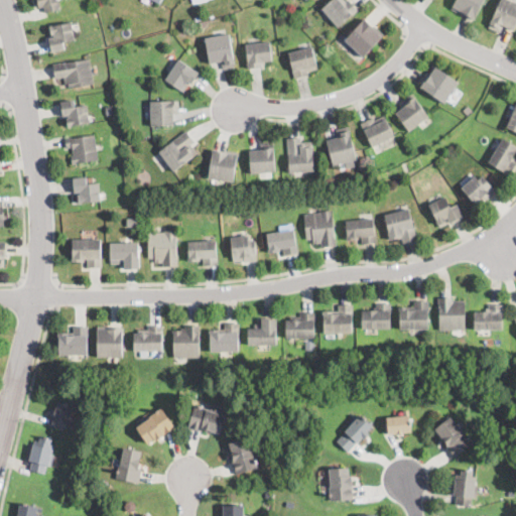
[(57,0),(58,1),(60,8),(46,12),(44,6),(39,8),(36,0),(57,0)]
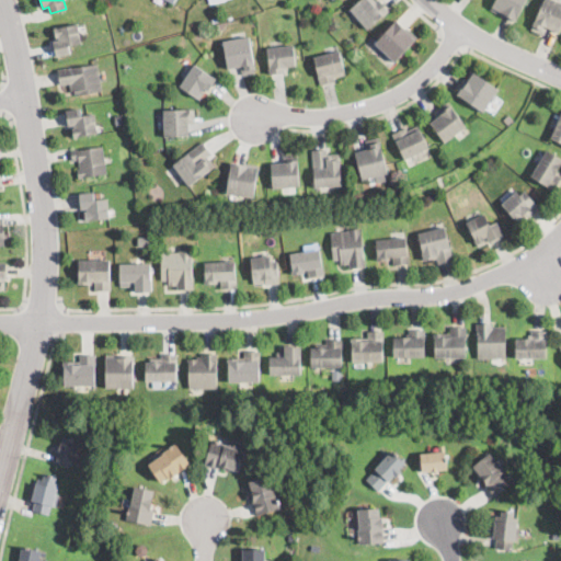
[(359,0),(374,0),(376,2),(378,0),(380,0),(390,11),(367,30),(350,9),(359,0)]
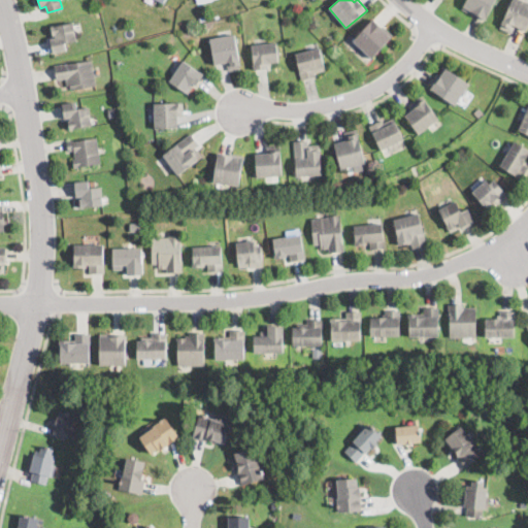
[(495,0),(486,19),(463,7),(466,0),(495,0)]
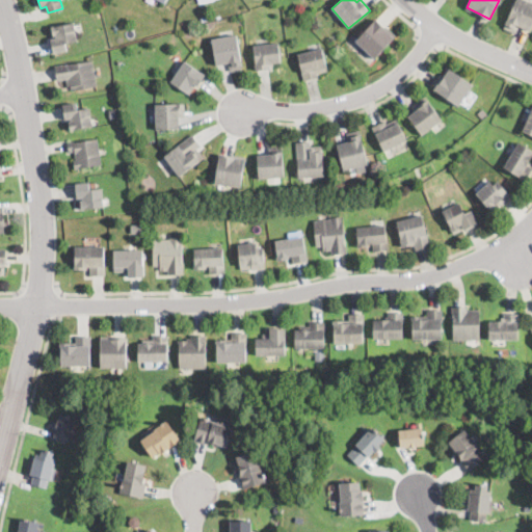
[(529,0),(531,1),(531,25),(530,30),(519,25),(515,31),(504,26),(514,0),(529,0)]
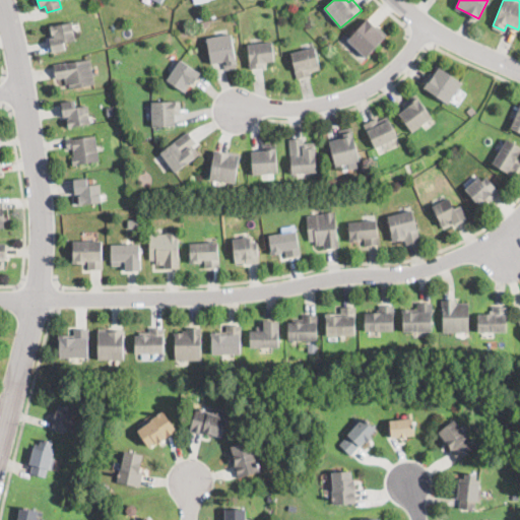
[(387,36),(366,58),(347,40),(369,17),(387,36)]
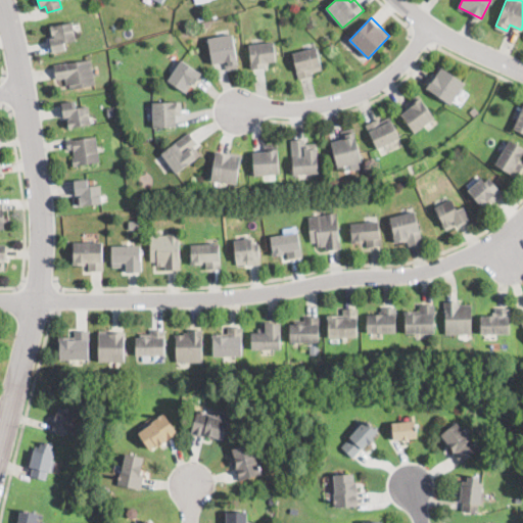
[(74,30),(77,40),(64,43),(66,49),(52,52),(50,39),(55,38),(54,35),(52,35),(51,27),(73,21),(74,30)]
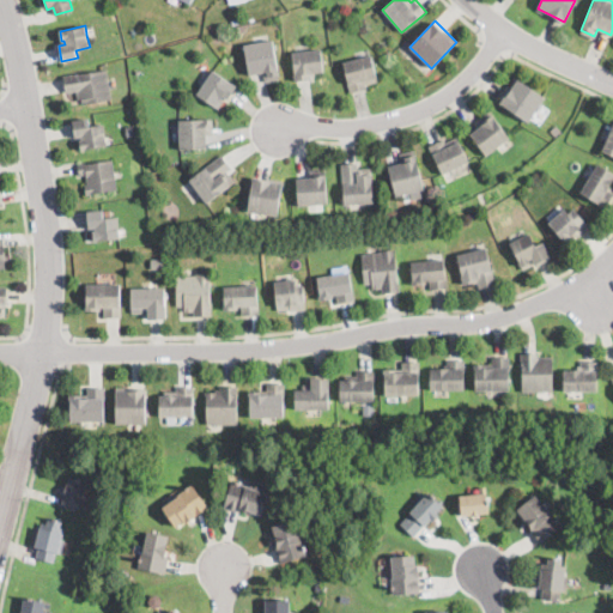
[(273,40),(280,80),(265,83),(263,73),(249,76),(244,46),(273,40)]
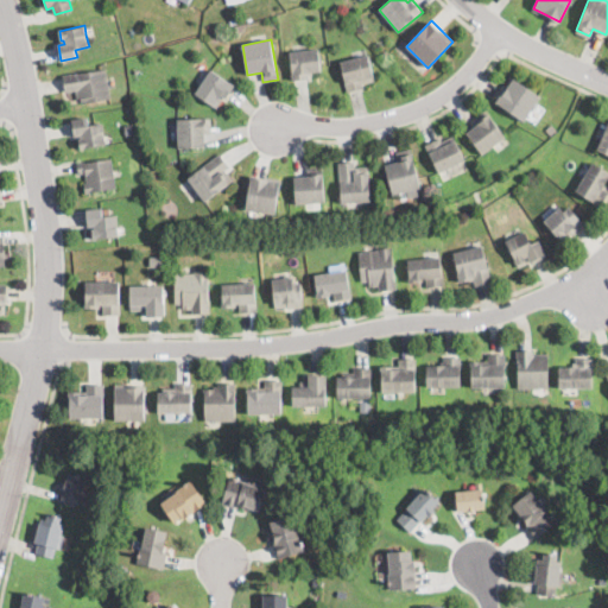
[(295,81),(293,81),(290,51),(318,49),(321,71),(309,73),(310,80),(295,81)]
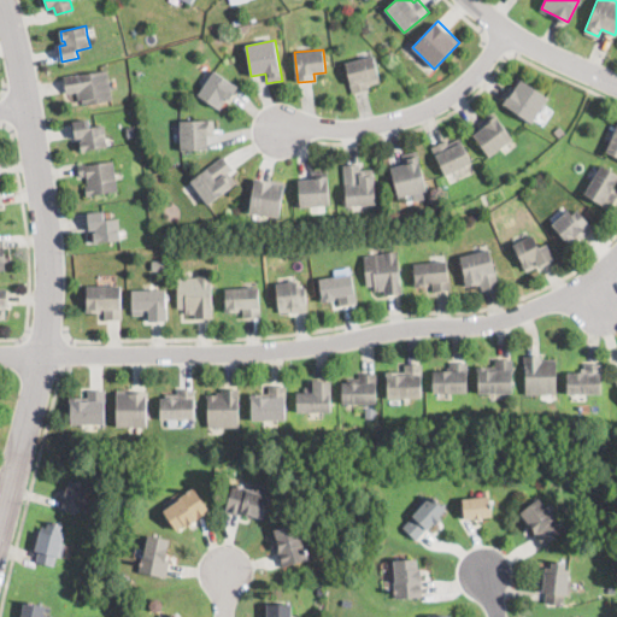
[(354,94),(353,94),(345,63),(374,56),(380,82),(368,86),(369,90),(354,94)]
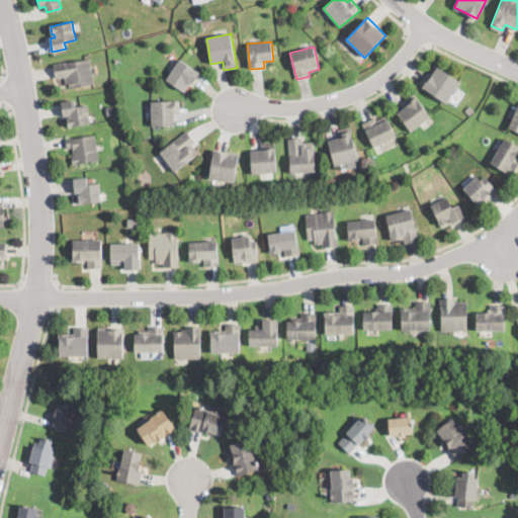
[(93,75),(94,84),(70,88),(70,84),(66,85),(65,78),(56,79),(54,65),(90,59),(93,75)]
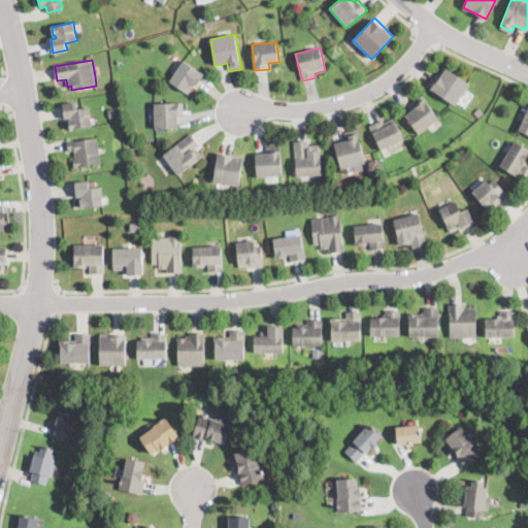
[(203,75),(197,85),(196,86),(194,85),(188,94),(169,81),(184,61),(203,74),(203,75)]
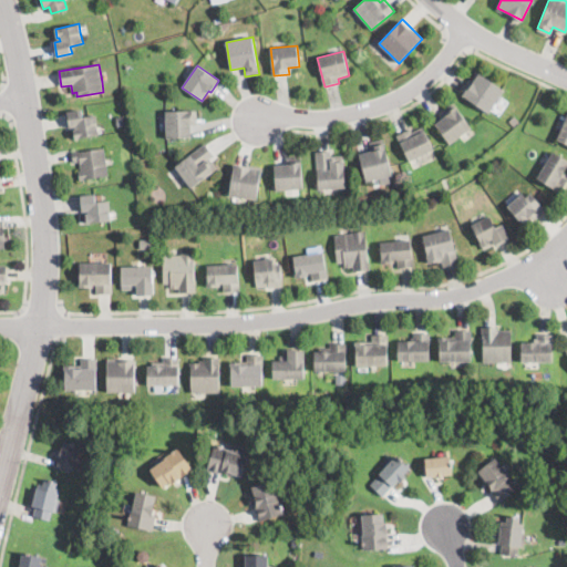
[(491,111),(488,113),(462,94),(477,72),(505,91),(491,111)]
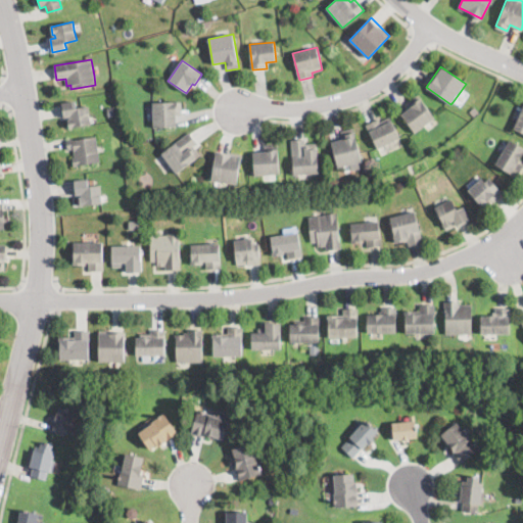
[(424,126),(416,132),(401,113),(411,107),(408,102),(418,95),(434,119),(424,126)]
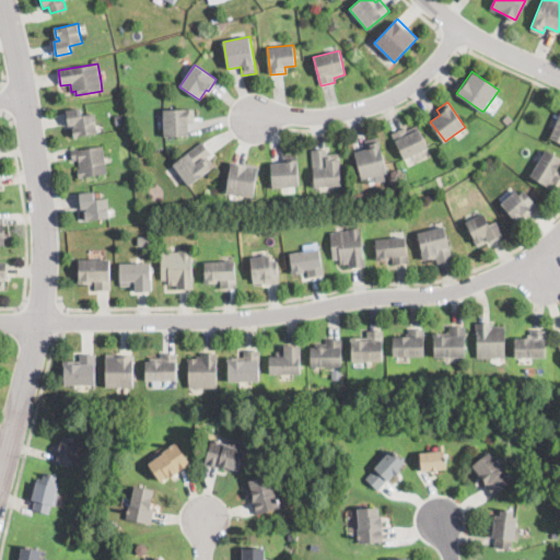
[(80,108),(81,116),(93,114),(97,135),(74,139),(72,128),(74,128),(74,125),(69,126),(67,111),(80,108)]
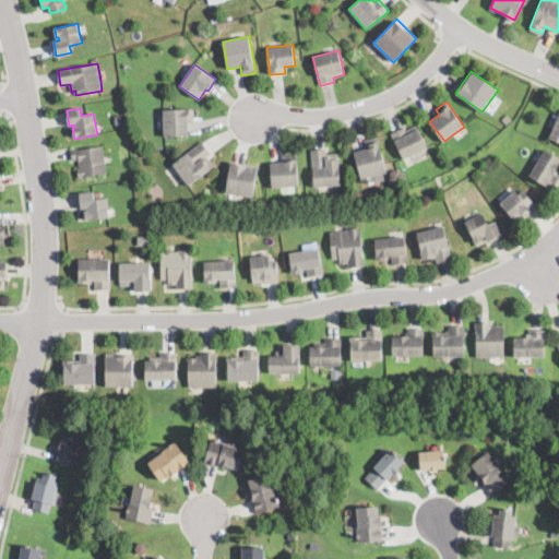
[(165,137),(164,137),(163,109),(193,108),(194,122),(188,122),(189,135),(165,137)]
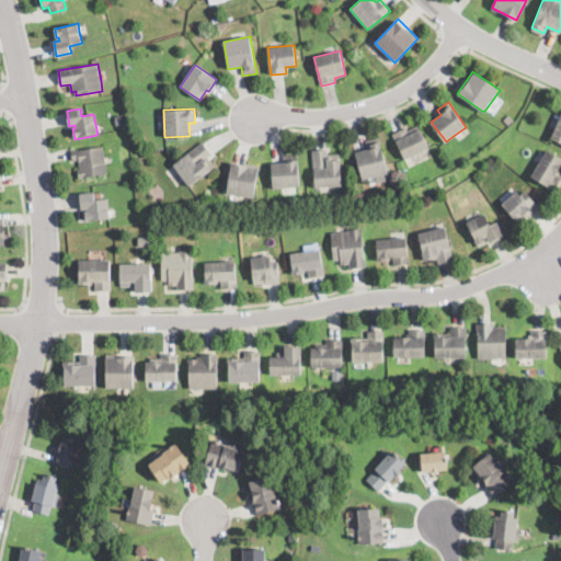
[(514,118),(508,124),(503,119),(508,113),(514,118)]
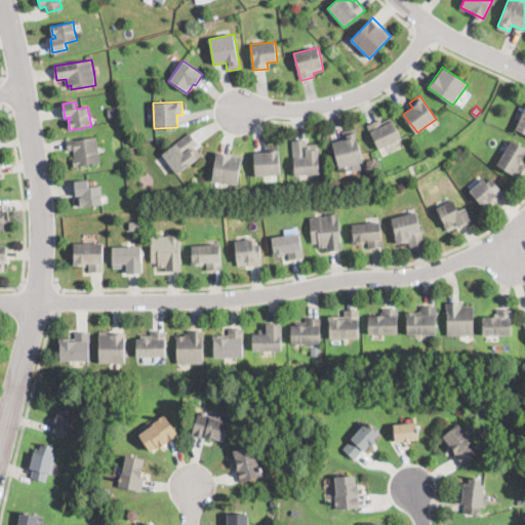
[(115,116),(109,117),(107,109),(113,108),(115,116)]
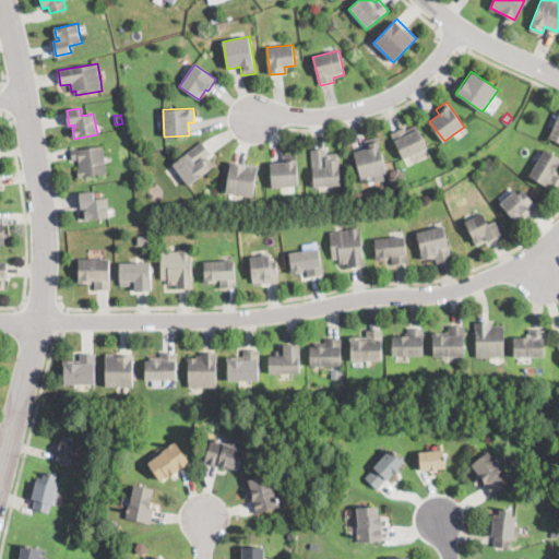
[(558,142),(549,139),(558,115),(558,142)]
